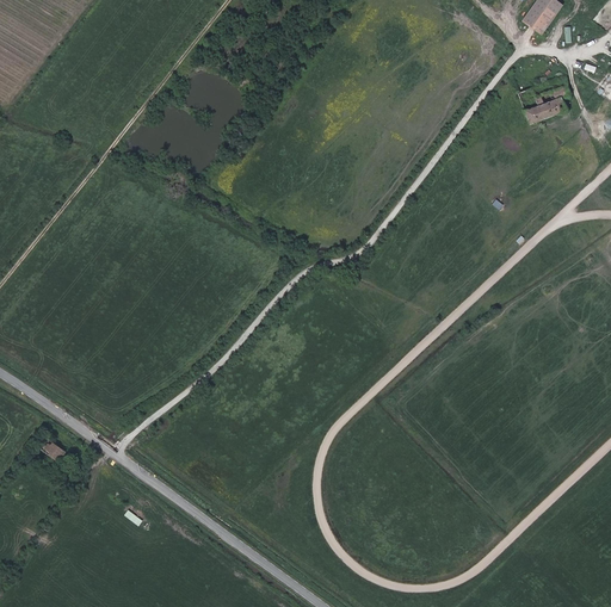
[(542,35),(563,4),(559,0),(536,0),(522,22),(542,35)]
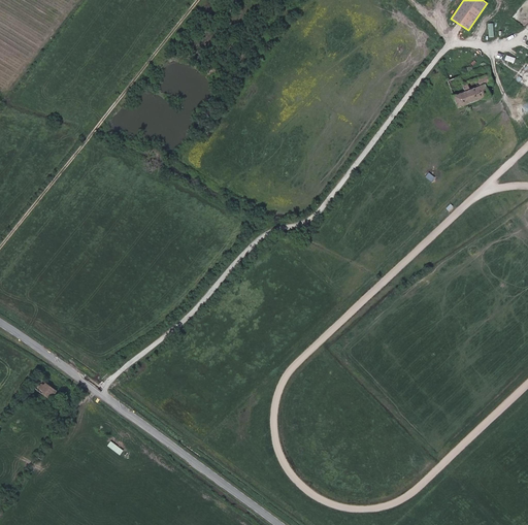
[(514,61),(516,56),(506,52),(504,57),(514,61)]
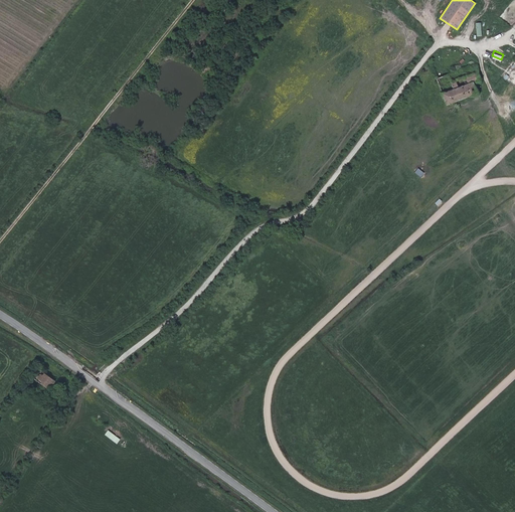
[(480,81),(475,65),(438,78),(447,105),(477,94),(474,83),(480,81)]
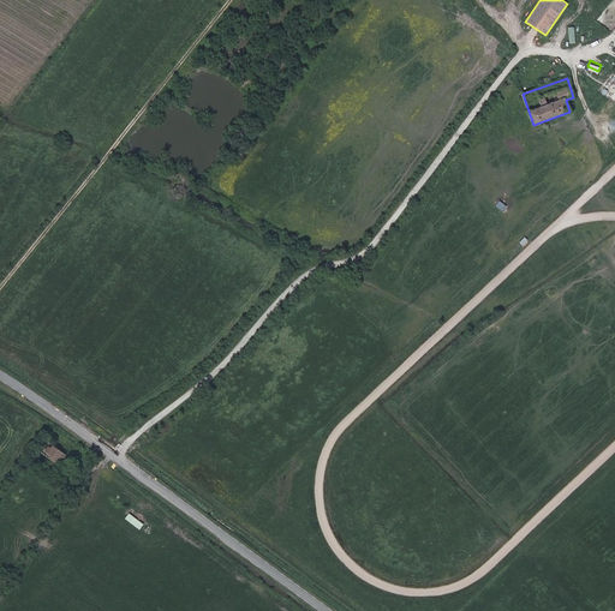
[(578,109),(573,97),(566,100),(569,112),(578,109)]
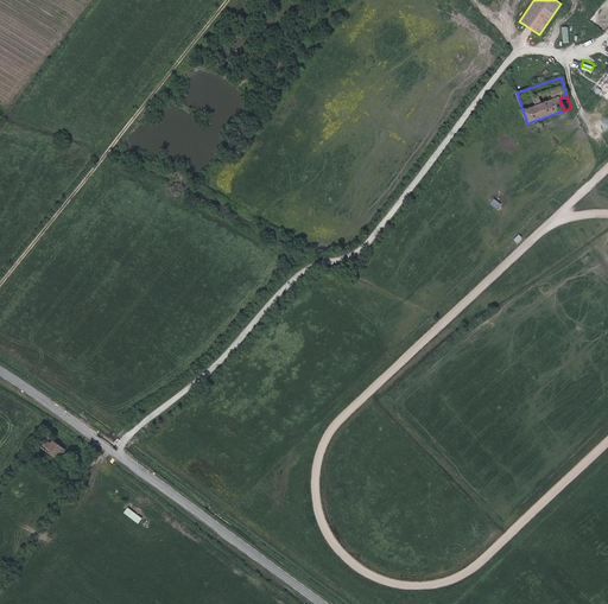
[(48,428),(39,439),(61,453),(68,443),(48,428)]
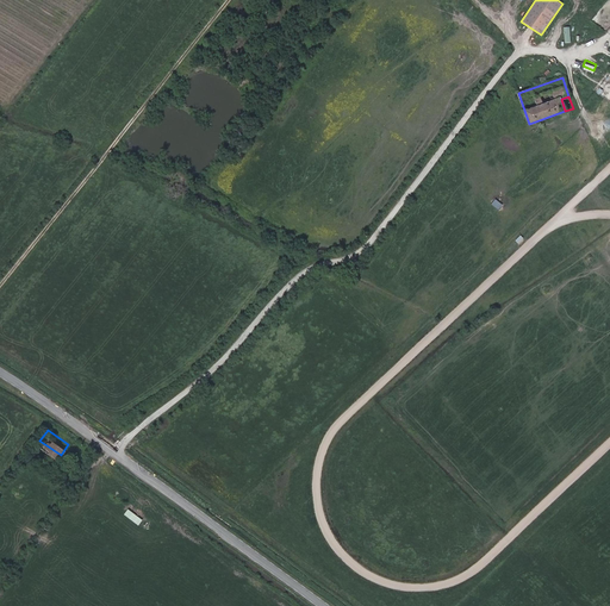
[(22,492),(26,485),(19,479),(14,487),(22,492)]
